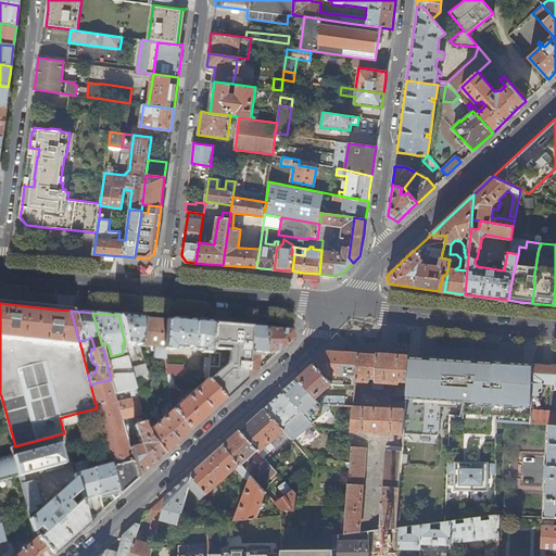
[(133,317),(118,315),(125,344),(126,344),(136,345),(137,350),(138,352),(141,351),(140,345),(141,317),(133,317)]
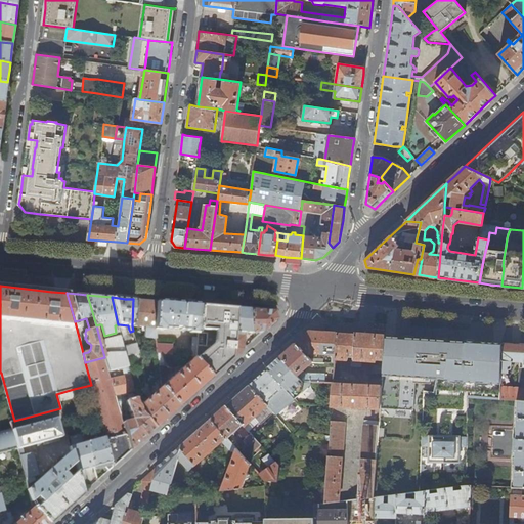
[(148,301),(133,299),(132,325),(145,326),(144,337),(146,338),(156,339),(155,330),(157,301),(148,301)]
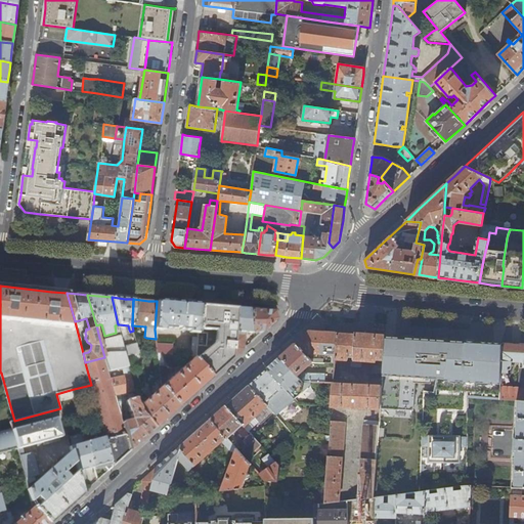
[(177,303),(157,301),(155,330),(164,330),(164,329),(174,330),(175,328),(180,328),(180,330),(189,331),(189,333),(198,333),(200,305),(177,303)]
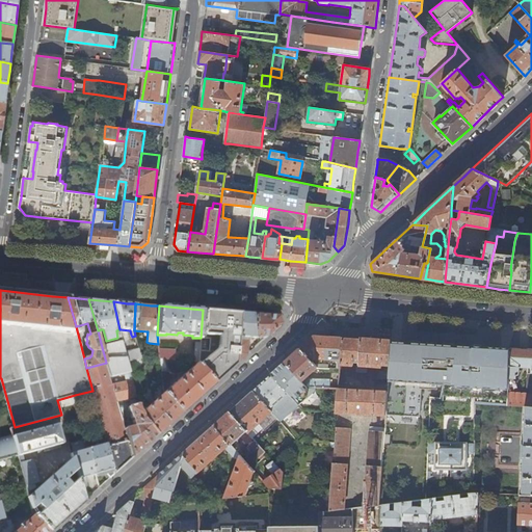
[(198,365),(215,382),(231,369),(236,364),(240,313),(219,312),(203,310),(201,338),(210,339),(209,347),(200,347),(198,362),(198,365)]
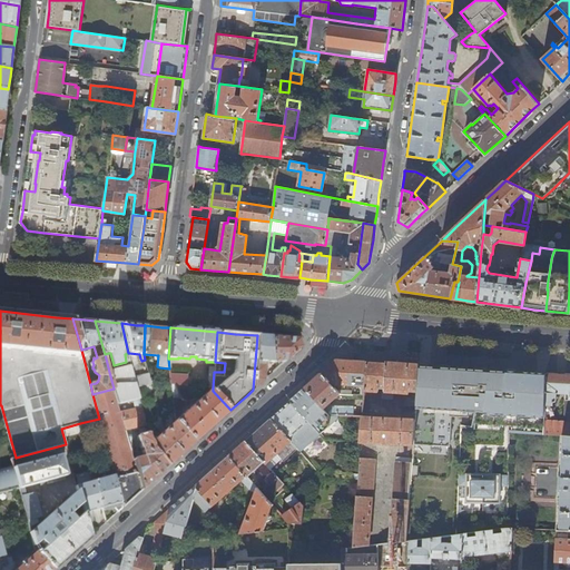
[(275,337),(257,335),(253,390),(266,379),(266,362),(277,362),(278,367),(301,347),(298,338),(275,337)]
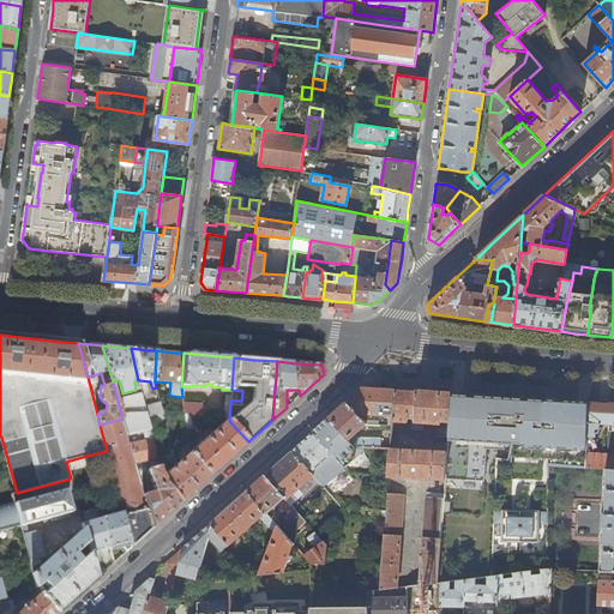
[(362,387),(347,402),(360,417),(363,414),(392,416),(395,390),(375,389),(362,387)]
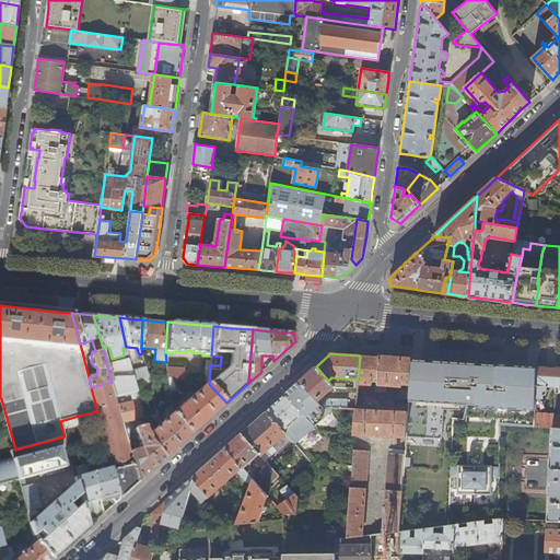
[(404,359),(360,356),(358,380),(358,384),(372,385),(373,381),(376,382),(378,382),(378,385),(378,392),(386,393),(387,385),(403,386),(403,384),(410,384),(411,359),(404,359)]
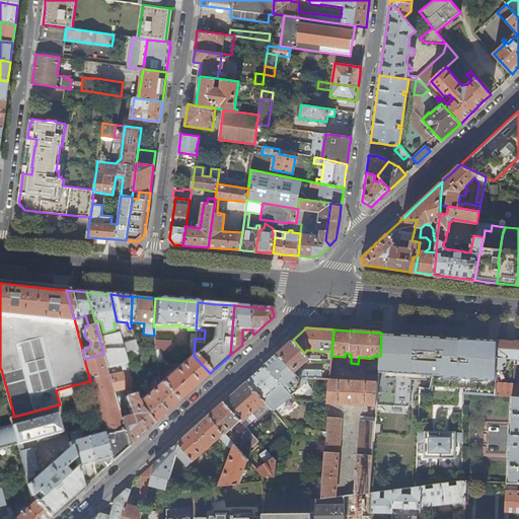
[(397,334),(381,332),(380,356),(379,362),(379,370),(378,382),(376,404),(410,406),(412,375),(422,376),(422,373),(434,374),(441,375),(443,355),(458,356),(461,338),(452,338),(422,336),(397,334)]
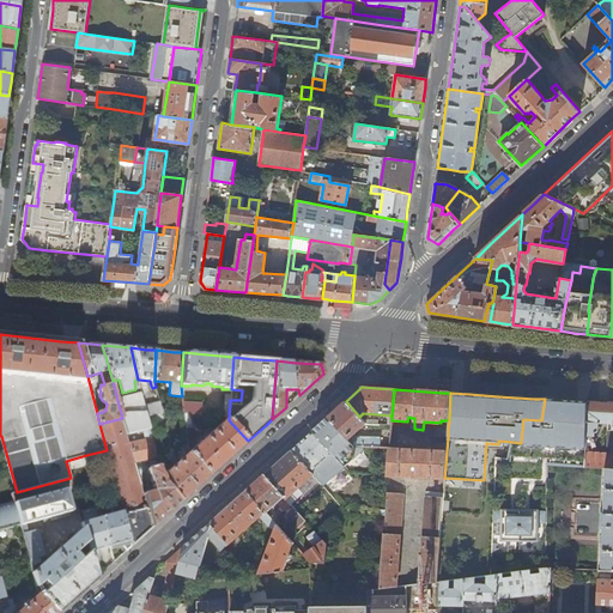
[(117,400),(122,418),(127,434),(144,430),(150,429),(147,417),(146,412),(144,406),(141,394),(117,400)]
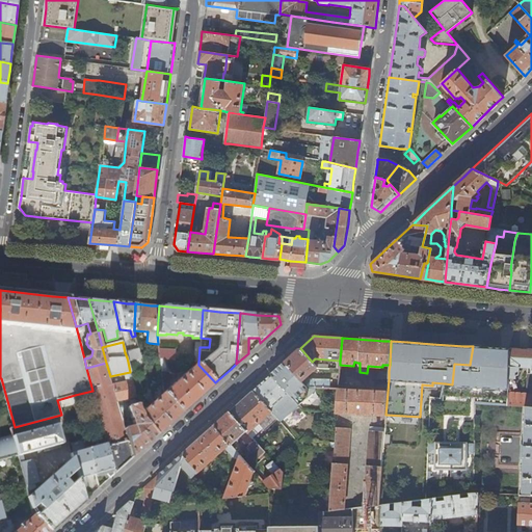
[(493,347),(473,346),(470,365),(454,364),(452,384),(445,383),(443,394),(475,396),(474,401),(475,402),(475,403),(508,405),(510,348),(493,347)]
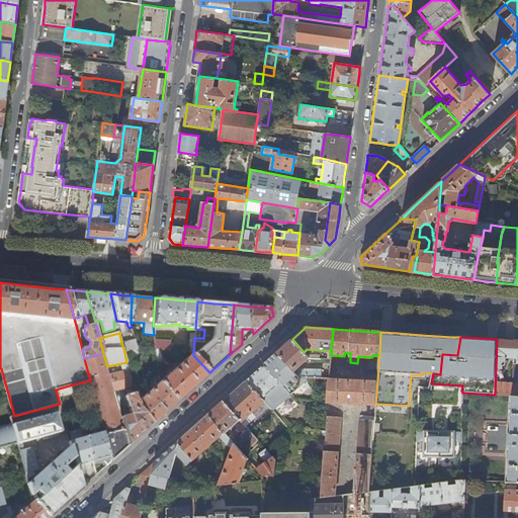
[(136,339),(121,343),(123,348),(124,352),(139,349),(138,345),(136,339)]
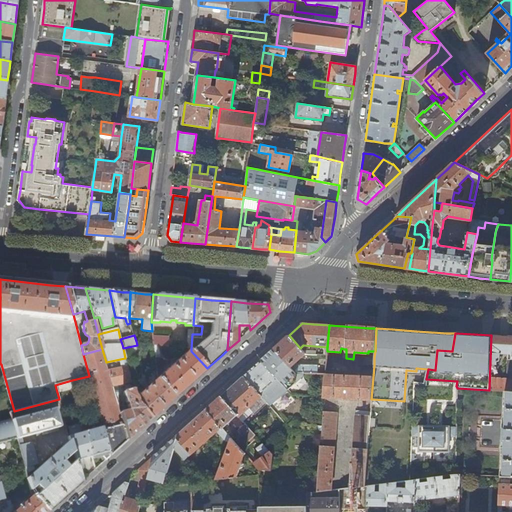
[(283,340),(274,348),(291,367),(296,373),(308,373),(325,374),(326,371),(318,371),(318,365),(301,365),(300,366),(297,362),(306,354),(300,348),(289,335),(283,340)]
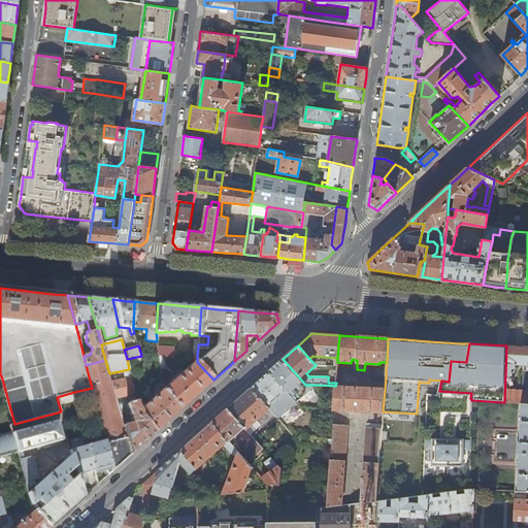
[(512,402),(521,403),(527,403),(527,347),(521,347),(506,345),(504,402),(512,402)]
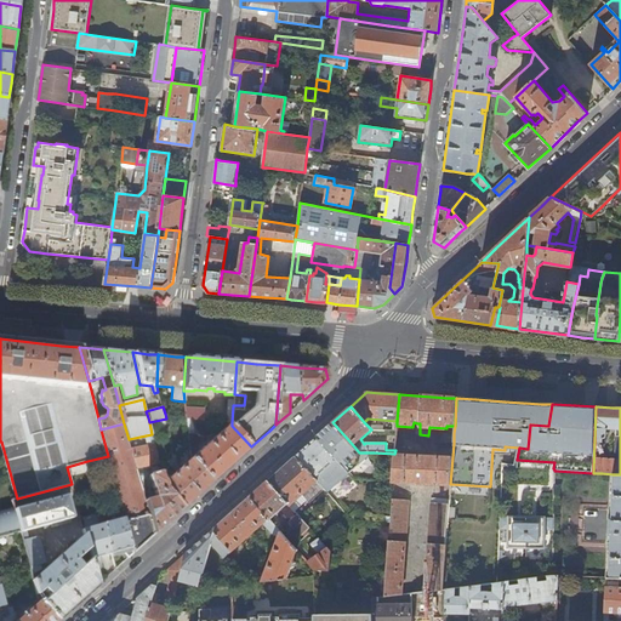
[(314,439),(335,461),(349,474),(374,453),(359,453),(353,445),(332,422),(324,431),(314,439)]
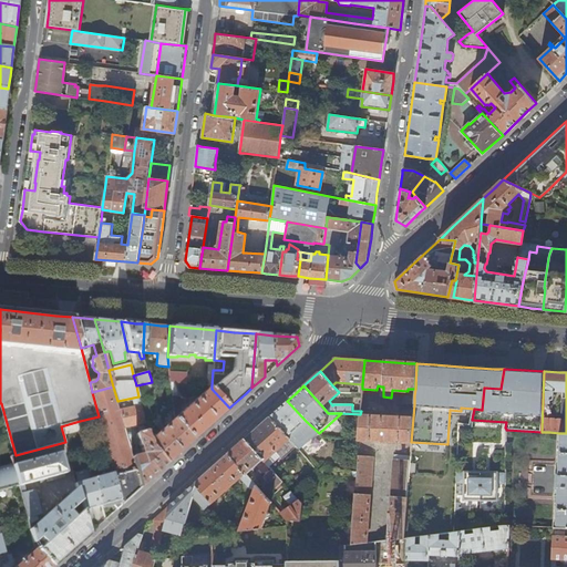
[(92,392),(99,416),(122,505),(142,487),(133,457),(125,428),(123,420),(120,410),(117,401),(113,387),(92,392)]
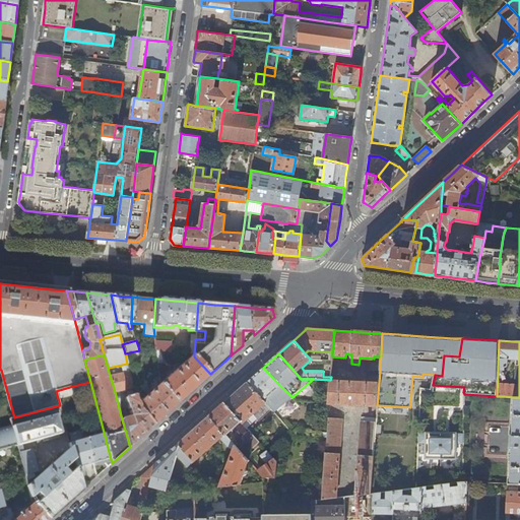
[(160,384),(178,404),(194,389),(210,374),(194,356),(193,354),(160,384)]
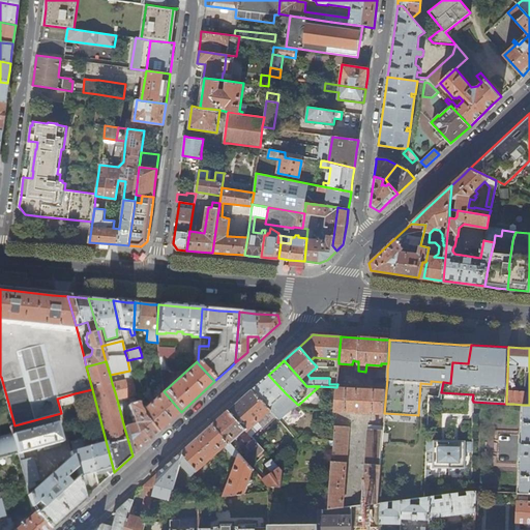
[(387,378),(387,370),(379,370),(377,371),(377,377),(378,377),(387,378)]
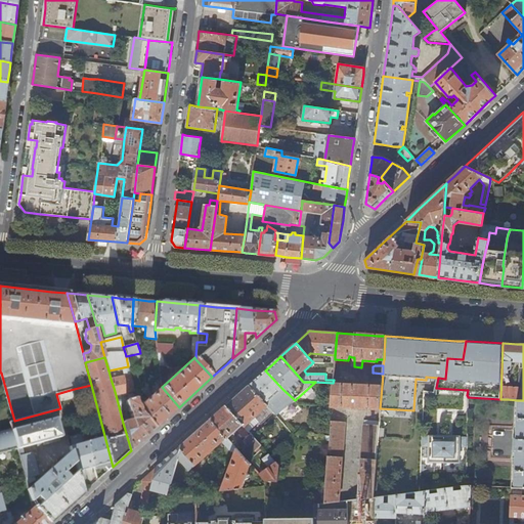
[(114,388),(116,395),(134,391),(128,366),(123,367),(124,376),(111,379),(114,388)]
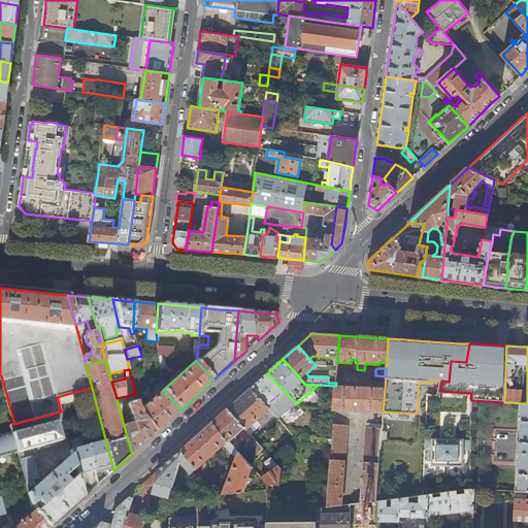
[(297,403),(285,392),(267,373),(263,376),(251,388),(268,407),(270,409),(279,420),(297,403)]
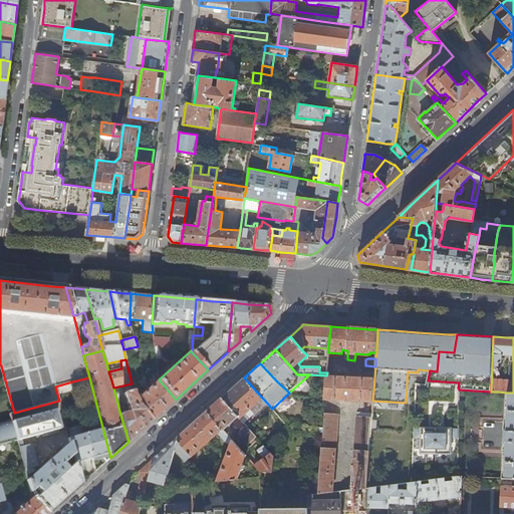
[(352,376),(326,375),(325,399),(343,400),(344,401),(352,402),(352,400),(372,401),(374,378),(352,376)]
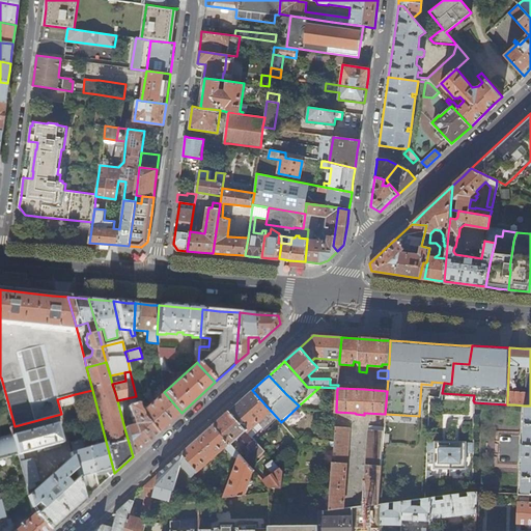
[(114,473),(92,390),(75,394),(78,407),(87,404),(94,429),(98,428),(99,430),(95,431),(99,445),(88,448),(95,473),(104,471),(110,477),(114,473)]
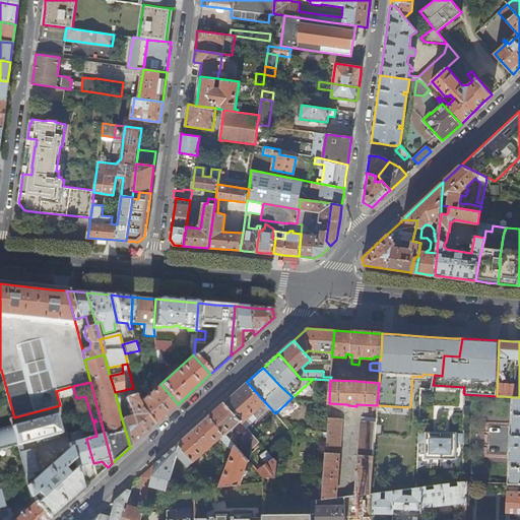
[(238,391),(224,402),(247,428),(252,424),(248,419),(266,403),(264,401),(247,382),(238,391)]
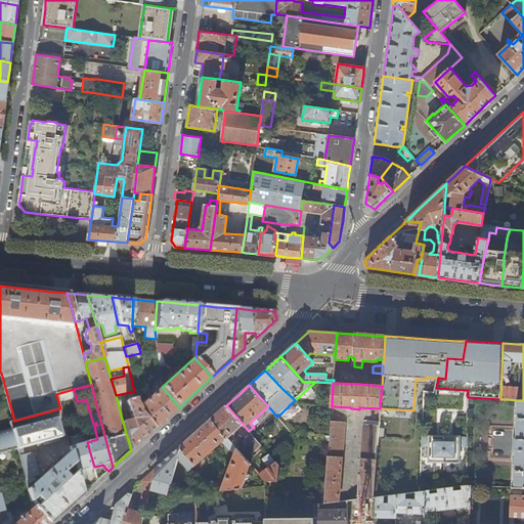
[(140,411),(155,429),(167,418),(179,407),(162,387),(139,407),(140,411)]
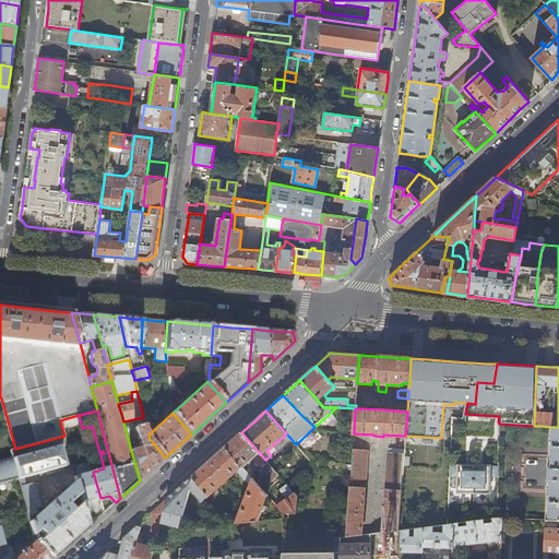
[(131,451),(140,480),(147,474),(165,458),(150,439),(149,435),(145,426),(139,427),(134,428),(140,449),(131,451)]
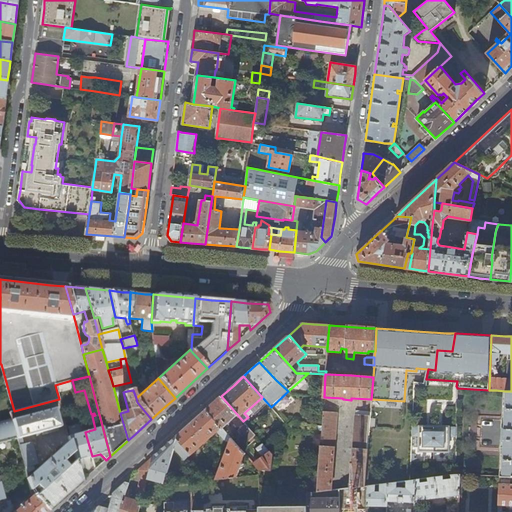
[(511,391),(505,391),(504,418),(504,425),(503,442),(503,448),(501,476),(511,476),(511,391)]
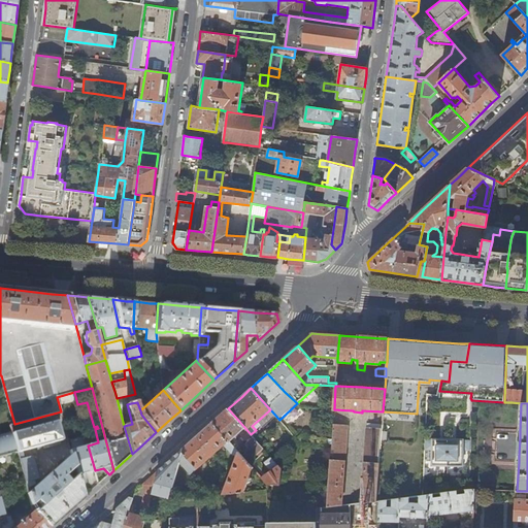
[(221,415),(212,423),(230,442),(239,433),(245,439),(251,434),(228,408),(221,415)]
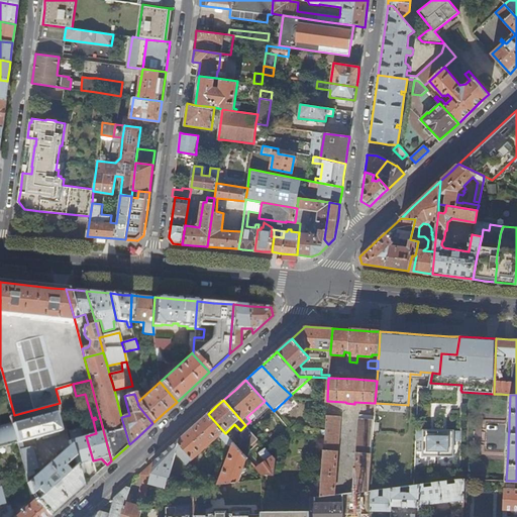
[(55,413),(12,424),(17,442),(21,441),(41,436),(42,439),(59,434),(59,431),(60,431),(55,413)]
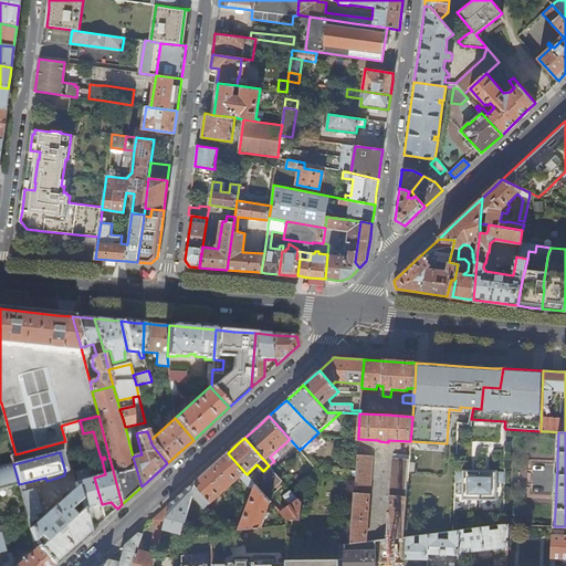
[(211,468),(197,480),(192,496),(205,509),(240,478),(248,486),(250,488),(254,489),(239,530),(262,527),(265,517),(269,517),(270,513),(268,511),(271,502),(247,474),(228,453),(211,468)]
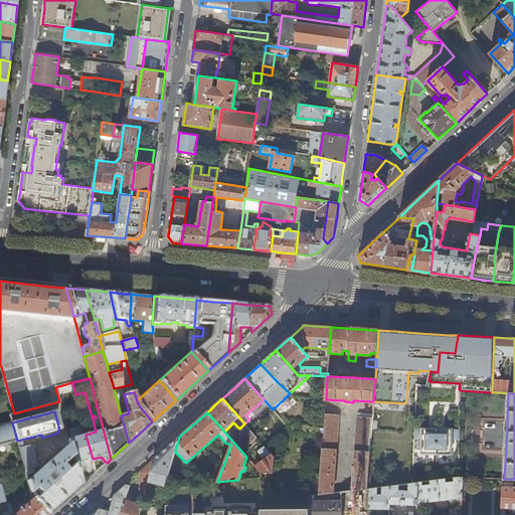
[(367,489),(372,414),(358,413),(352,491),(367,489)]
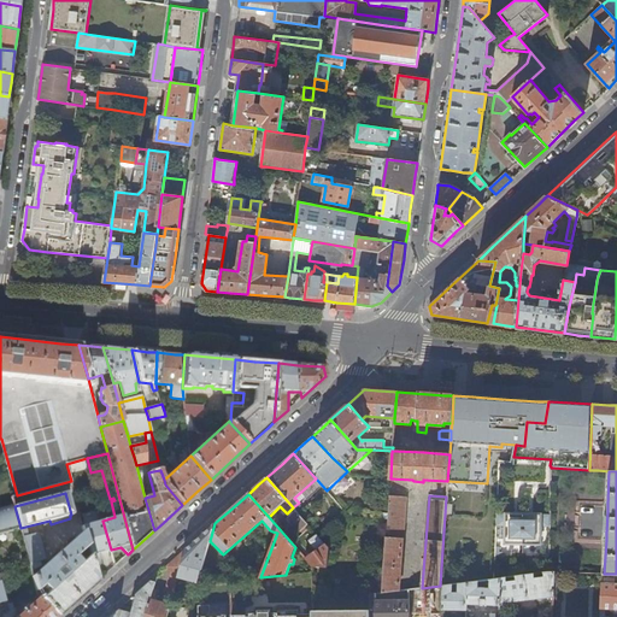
[(388,507),(388,519),(382,593),(387,593),(399,591),(406,497),(389,497),(388,507)]
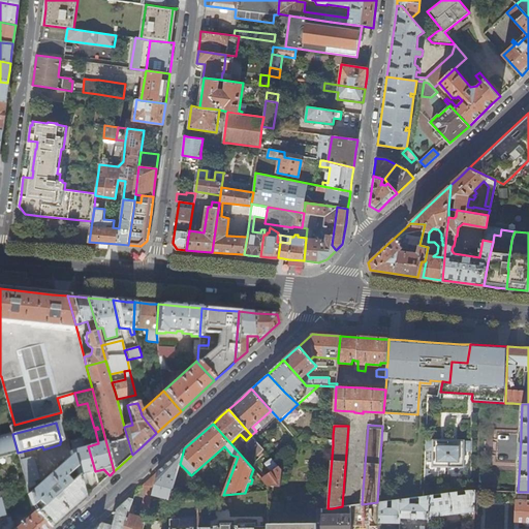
[(0,458),(18,454),(18,453),(12,434),(0,437),(0,458)]
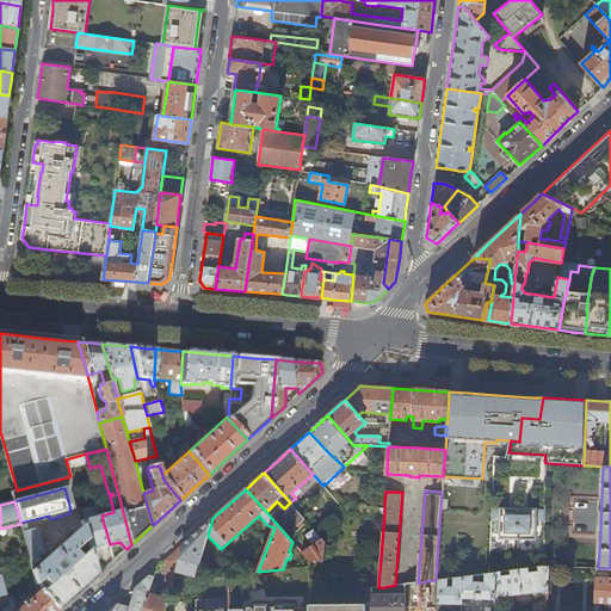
[(374,501),(372,513),(384,514),(384,503),(374,501)]
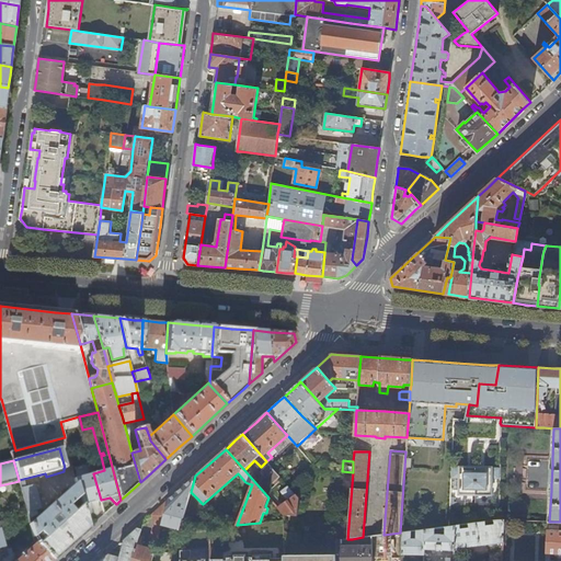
[(273,483),(281,477),(268,465),(262,470),(273,483)]
